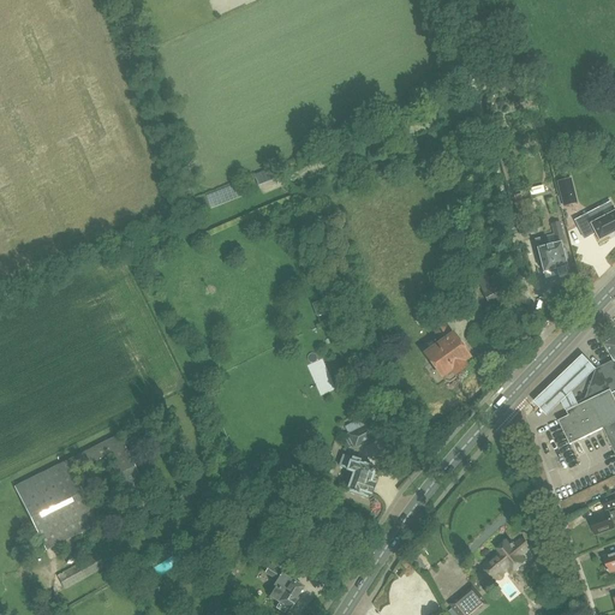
[(490,118),(491,120),(493,127),(503,125),(502,119),(501,115),(490,118)]
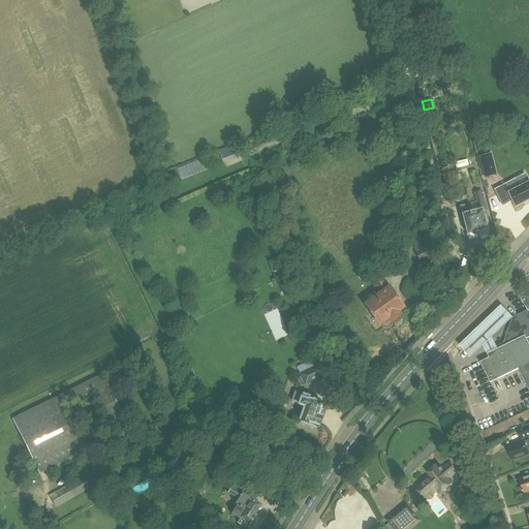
[(235,145),(218,151),(221,160),(238,154),(235,145)]
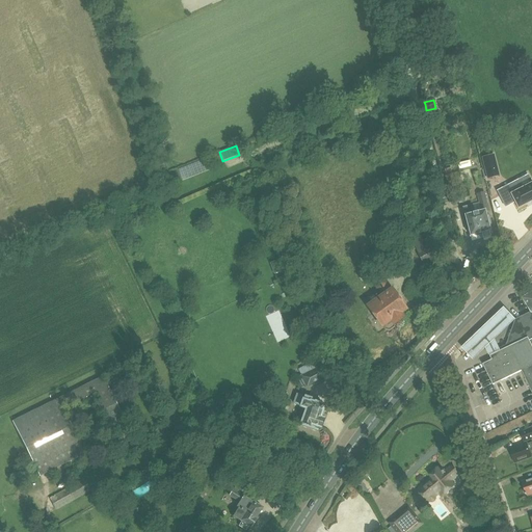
[(485,170),(496,167),(493,155),(482,158),(485,170)]
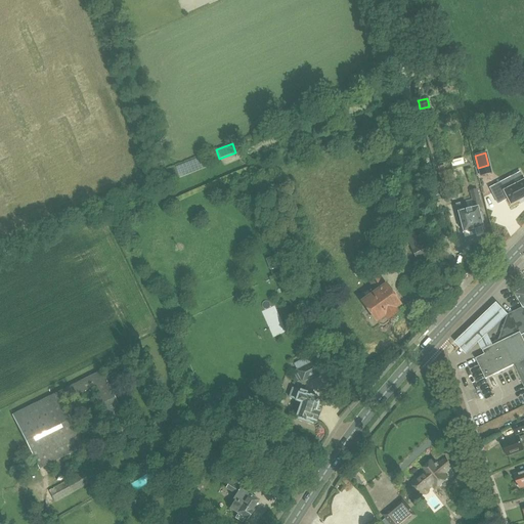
[(443,165),(437,167),(439,173),(438,173),(441,185),(454,182),(451,170),(445,171),(443,165)]
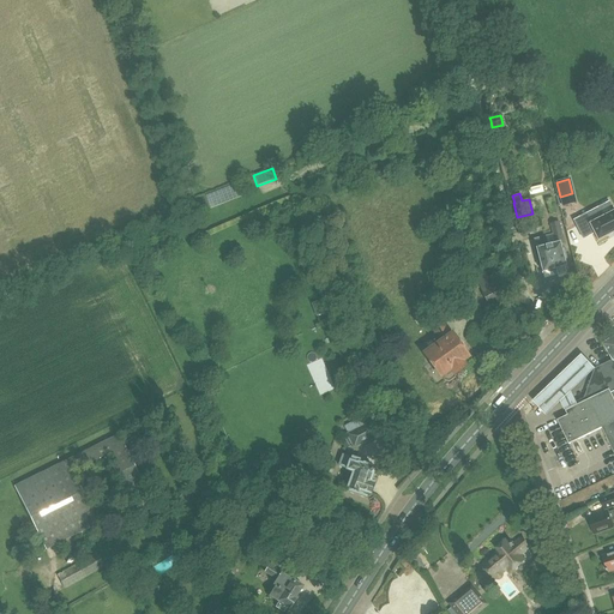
[(599,209),(575,216),(579,235),(591,233),(594,240),(613,234),(613,215),(601,220),(599,209)]
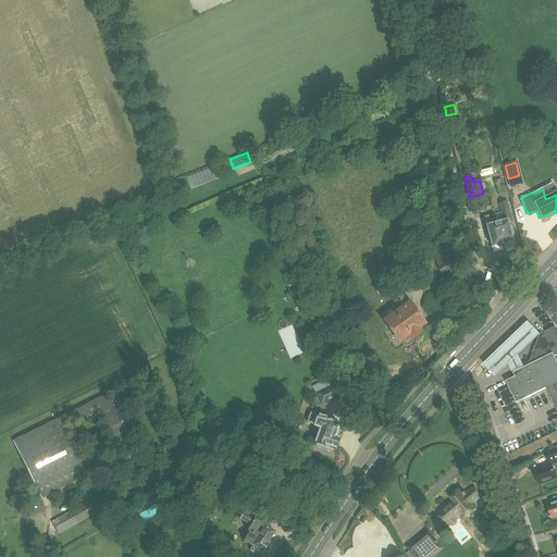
[(494,214),(484,217),(486,224),(485,224),(486,227),(485,230),(485,232),(487,233),(491,246),(492,246),(493,251),(502,249),(500,247),(500,244),(504,244),(505,246),(505,248),(514,246),(512,242),(512,240),(511,235),(515,234),(512,225),(509,225),(508,221),(512,220),(507,200),(499,202),(502,213),(503,218),(504,220),(496,222),(494,214)]
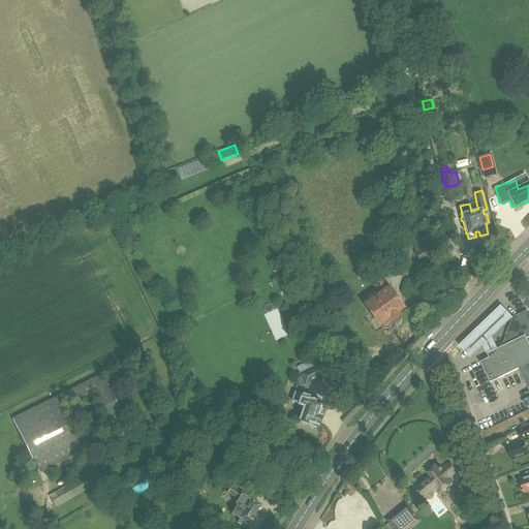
[(278,259),(270,262),(274,273),(281,270),(278,259)]
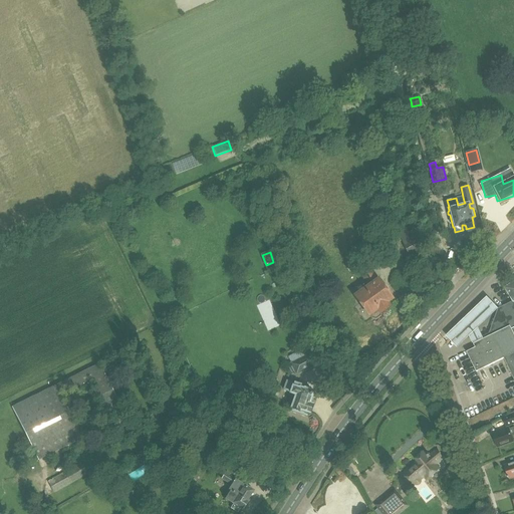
[(376,255),(364,261),(368,269),(381,263),(376,255)]
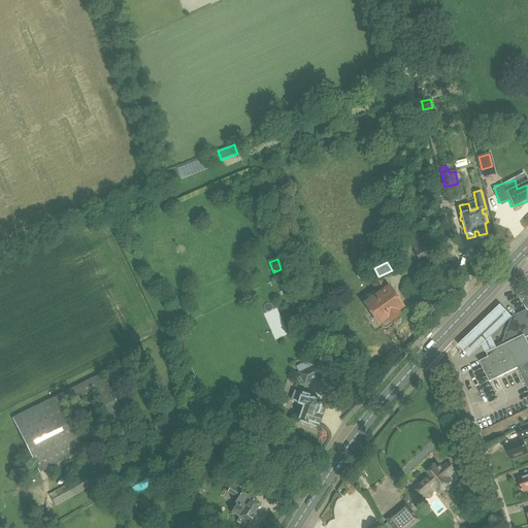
[(378,294),(363,305),(377,325),(380,324),(382,327),(386,328),(390,325),(390,321),(399,315),(396,310),(401,307),(388,288),(382,279),(372,286),(378,294)]
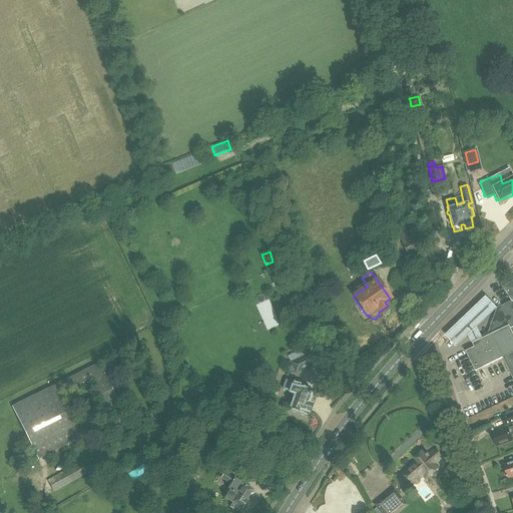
[(486,298),(446,337),(457,348),(496,309),(486,298)]
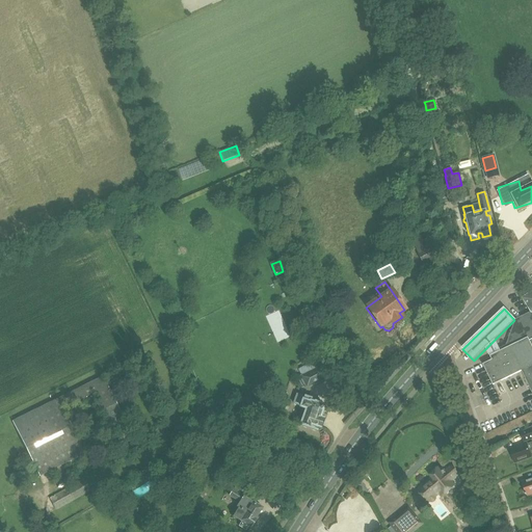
[(493,363),(484,367),(493,384),(522,371),(531,392),(531,314),(531,312),(515,319),(506,345),(500,348),(501,351),(490,356),(493,363)]
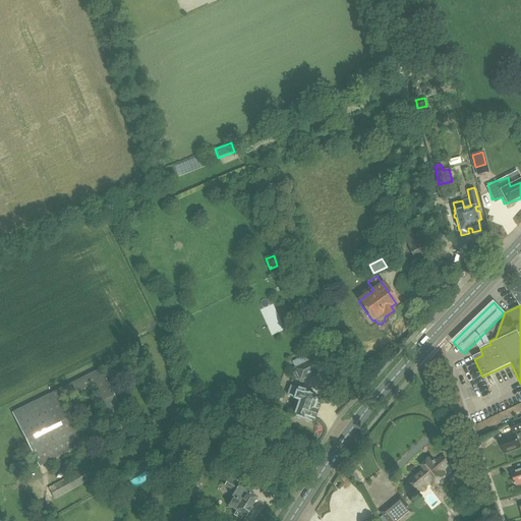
[(295,367),(311,359),(309,354),(292,361),(295,367)]
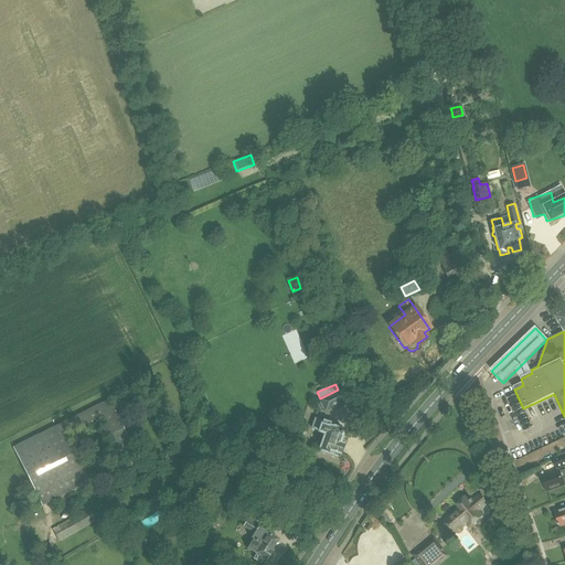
[(320,398),(319,400),(320,402),(323,408),(326,412),(345,402),(342,403),(337,392),(340,390),(339,390),(338,390),(320,398)]
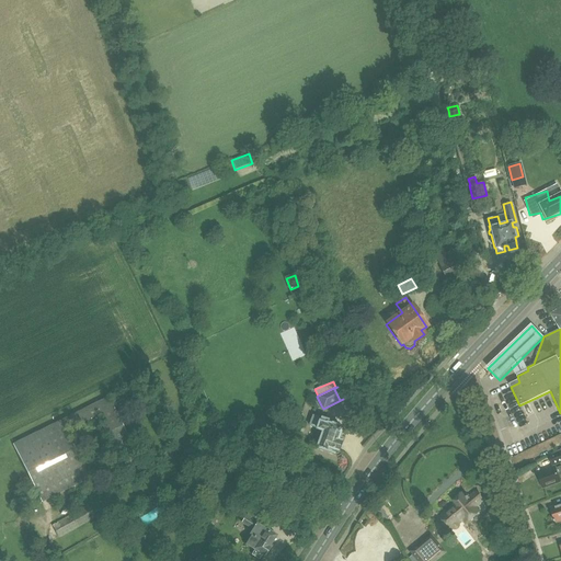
[(109,397),(13,444),(42,502),(90,478),(66,431),(96,415),(123,468),(139,459),(109,397)]
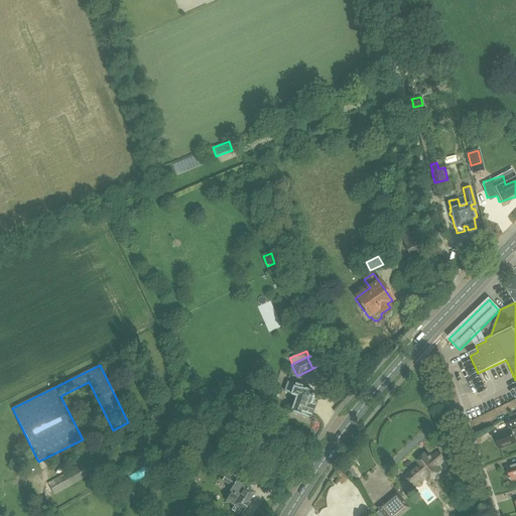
[(295,373),(292,367),(287,370),(290,376),(295,373)]
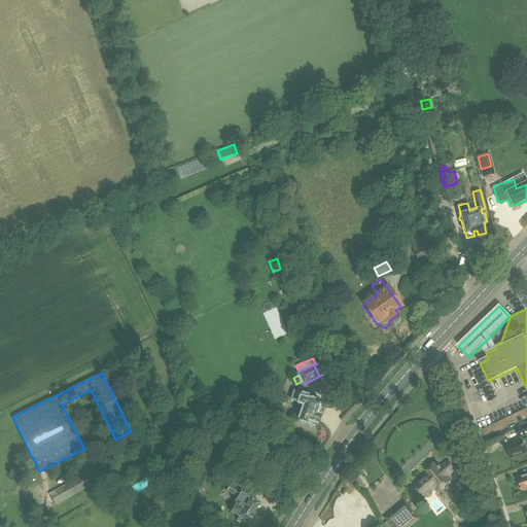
[(293,390),(290,400),(297,402),(296,403),(303,406),(299,418),(314,423),(318,424),(320,417),(316,416),(320,401),(312,398),(313,396),(301,392),(293,390)]
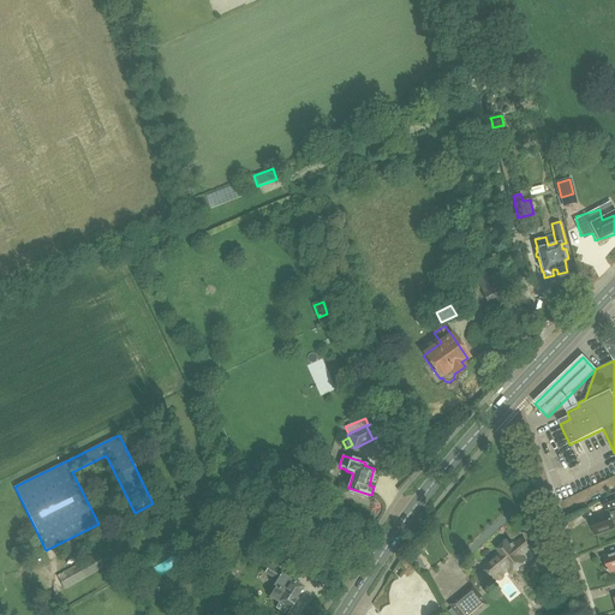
[(614,495),(602,500),(605,509),(614,506),(614,495)]
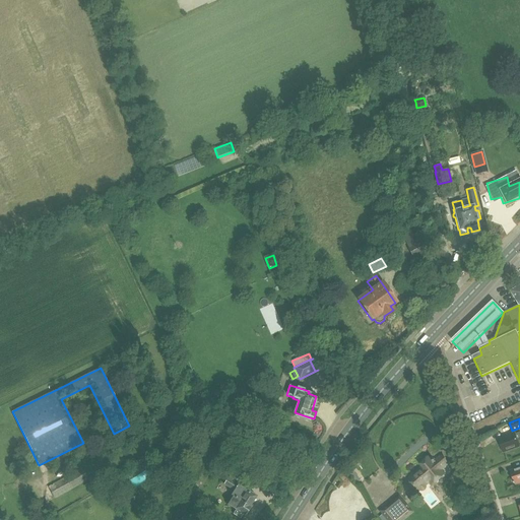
[(514,435),(499,440),(504,452),(519,447),(518,446),(519,445),(519,433),(514,435)]
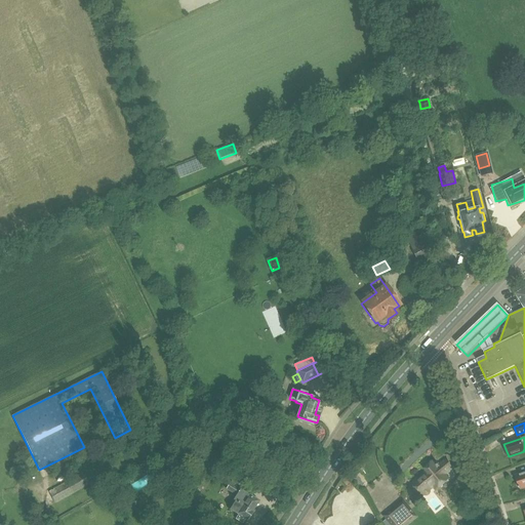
[(412,484),(421,495),(436,484),(437,486),(443,481),(440,478),(451,469),(445,461),(435,470),(431,466),(426,470),(427,472),(412,484)]
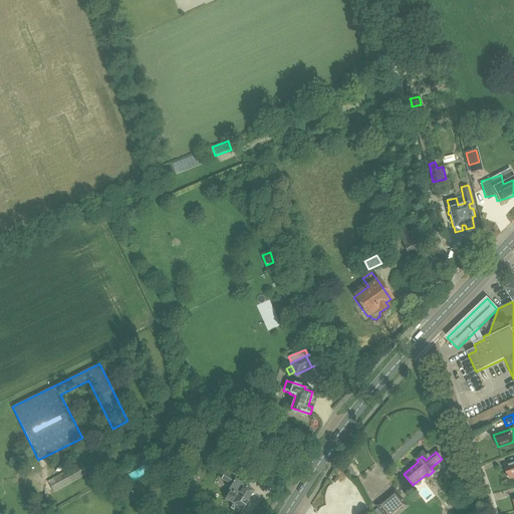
[(513,462),(504,466),(508,479),(513,476),(513,462)]
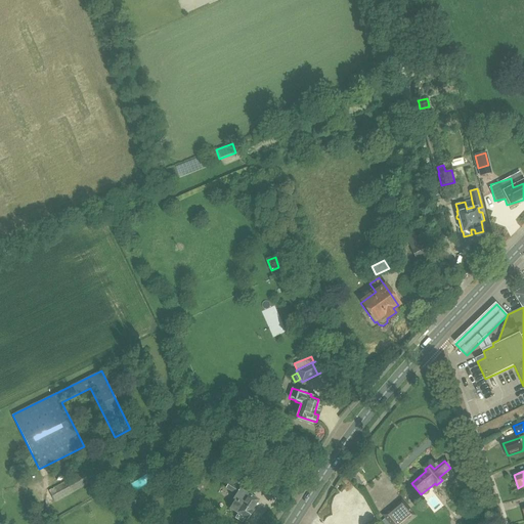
[(82,472),(48,490),(54,503),(89,483),(83,473),(82,472)]
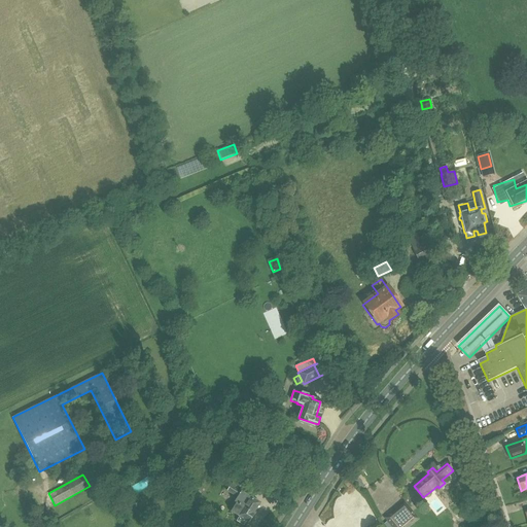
[(360,487),(360,486),(362,489),(365,487),(363,485),(363,484),(358,479),(355,481),(360,487)]
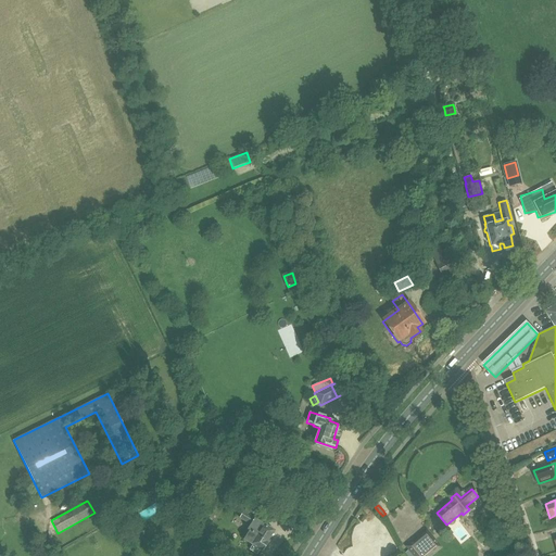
[(242,510),(238,518),(250,526),(254,519),(254,518),(252,517),(244,512),(242,510)]
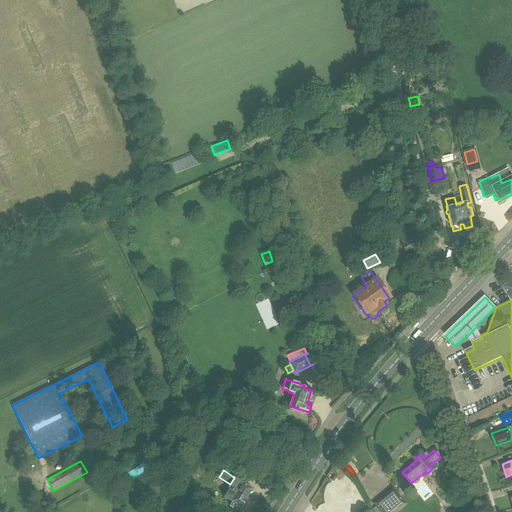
[(229,488),(223,497),(232,502),(229,506),(236,510),(239,507),(240,508),(245,499),(251,489),(234,478),(230,484),(228,488),(229,488)]
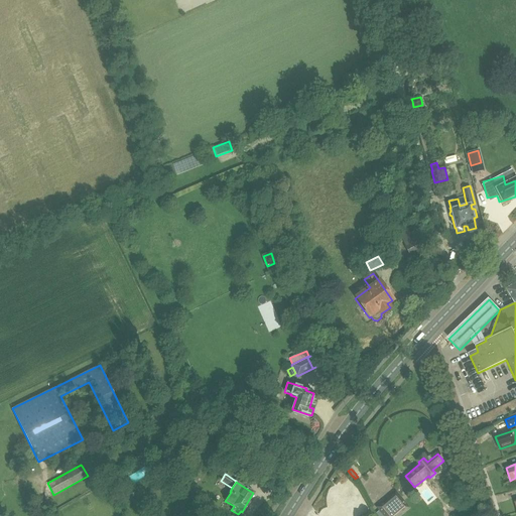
[(396,491),(379,505),(388,515),(397,515),(409,507),(396,491)]
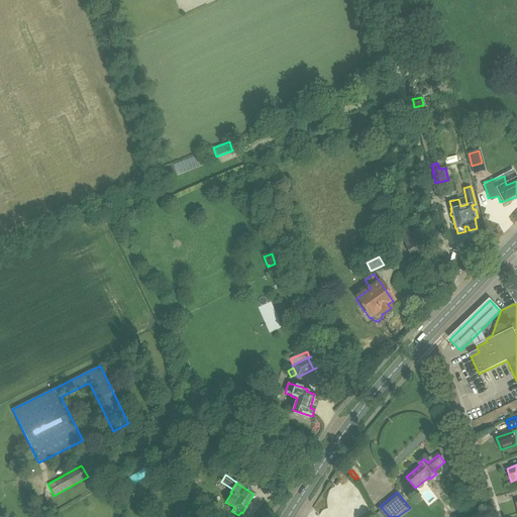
[(429,499),(432,505),(438,502),(434,496),(429,499)]
